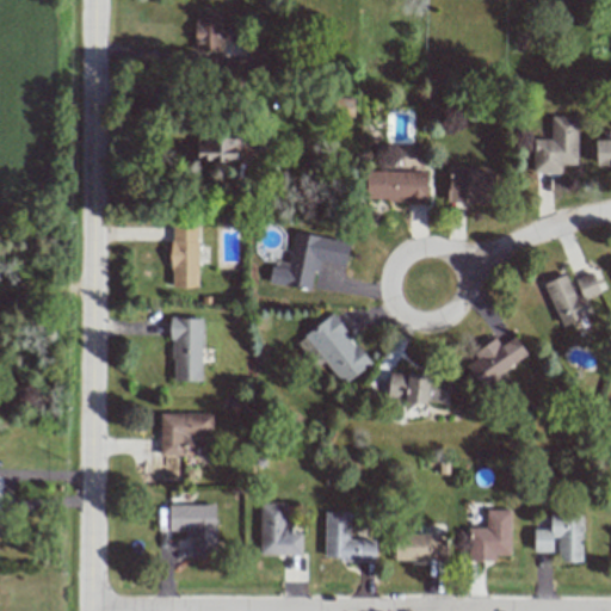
[(195,10),(195,51),(220,50),(218,10),(195,10)]
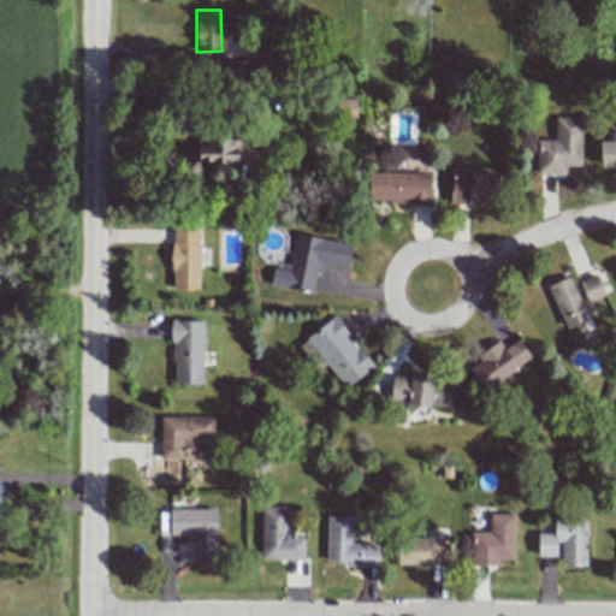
[(581,166),(582,118),(555,118),(555,141),(537,141),(537,175),(564,175),(566,166),(581,166)]
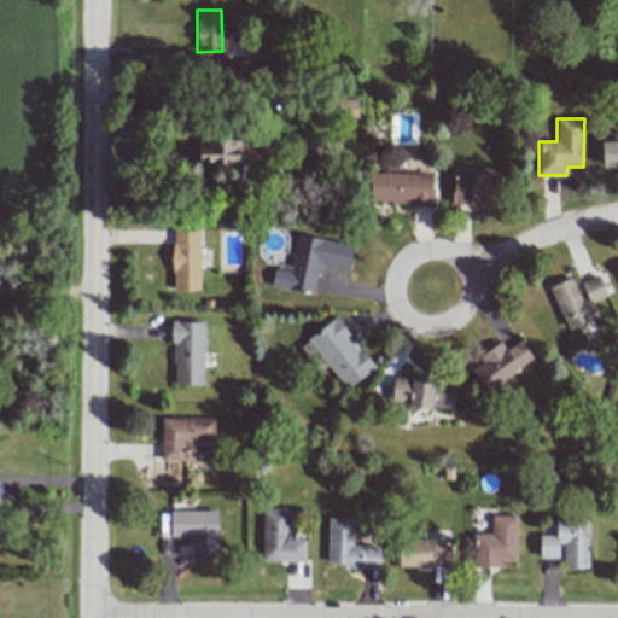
[(249,140),(199,139),(198,163),(237,163),(238,151),(249,151),(249,140)]
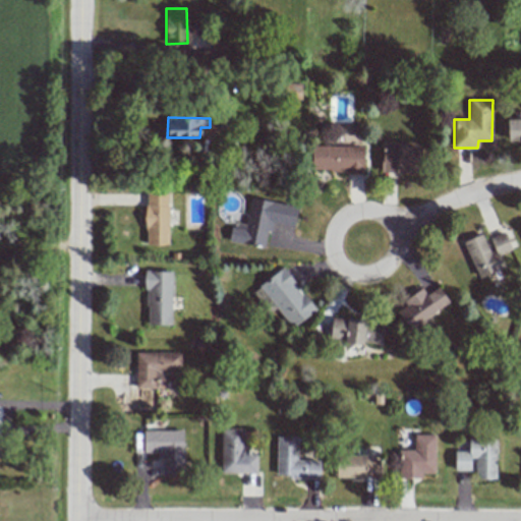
[(508,141),(520,140),(520,118),(507,119),(508,141)]
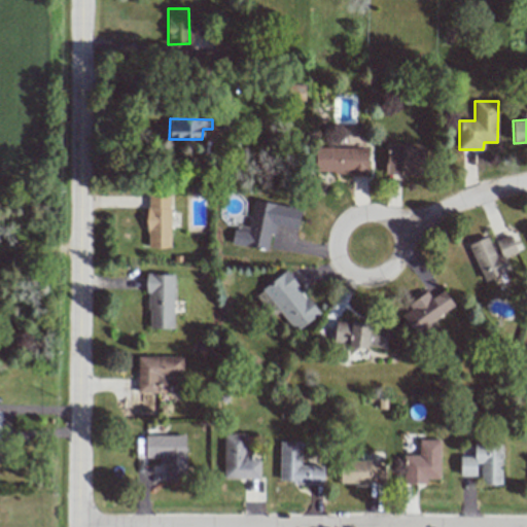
[(385,174),(425,175),(425,147),(386,146),(385,174)]
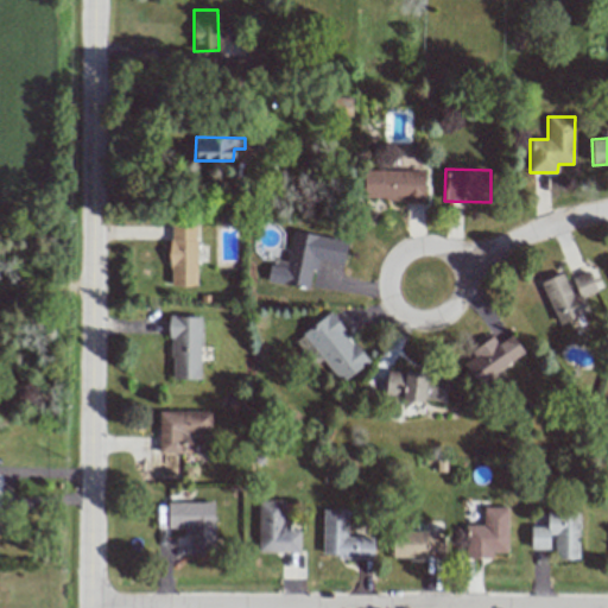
[(424,171),(363,171),(365,201),(424,201),(424,171)]
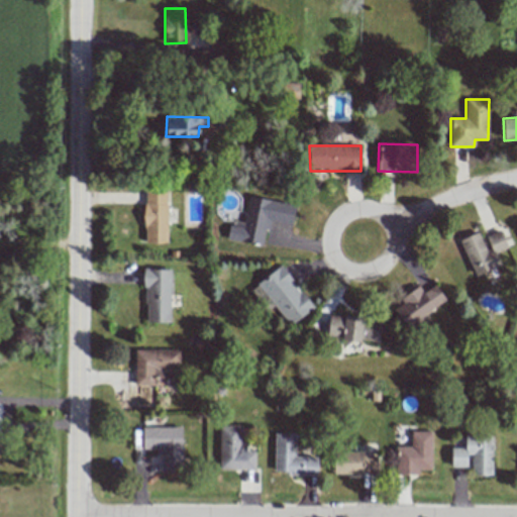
[(144,243),(167,243),(167,190),(143,191),(144,243)]
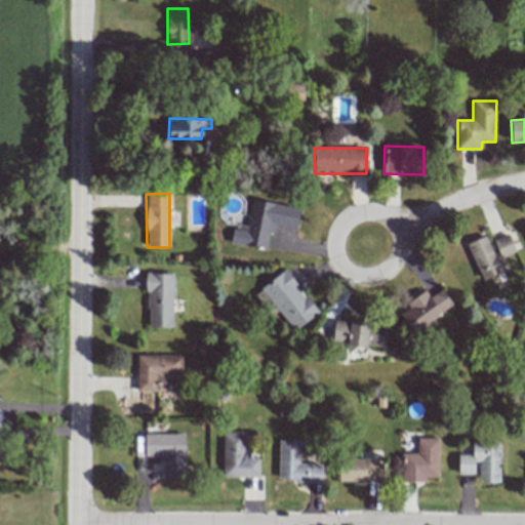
[(300,206),(251,199),(246,232),(232,229),(230,243),(268,249),(271,225),(296,228),(300,206)]
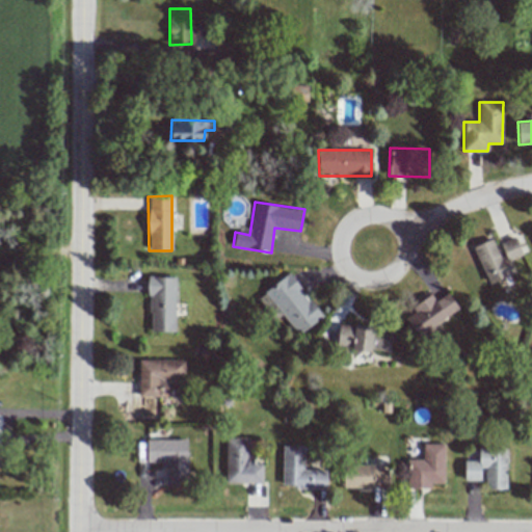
[(488,284),(515,273),(510,260),(523,255),(515,237),(497,244),(494,238),(473,246),(488,284)]
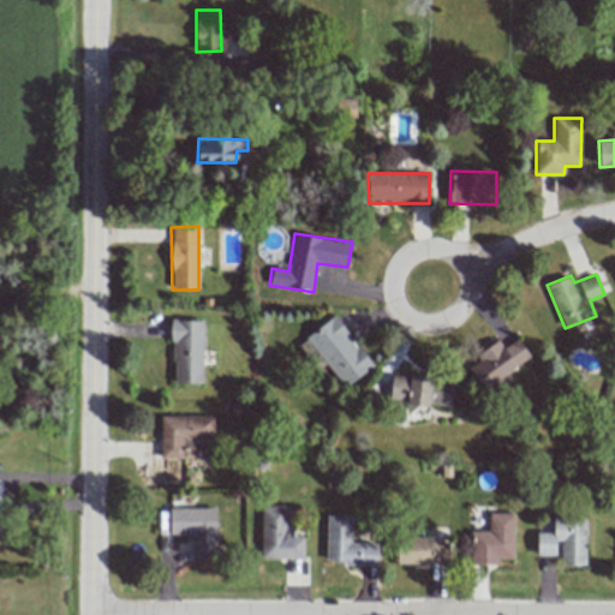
[(372,365),(333,316),(305,338),(345,388),(372,365)]
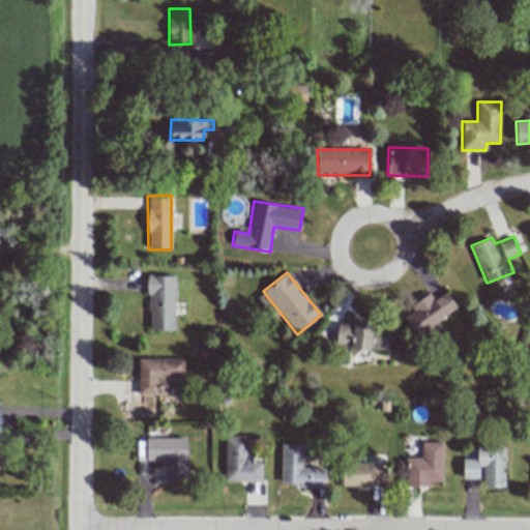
[(175,276),(149,275),(147,330),(173,330),(175,276)]
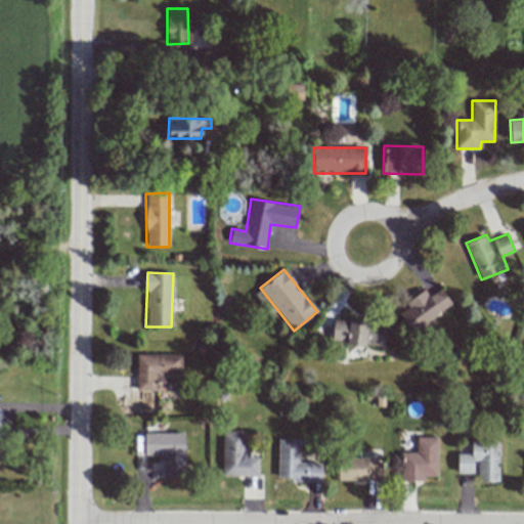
[(452,306),(441,289),(429,297),(425,291),(404,302),(408,308),(399,313),(409,332),(452,306)]
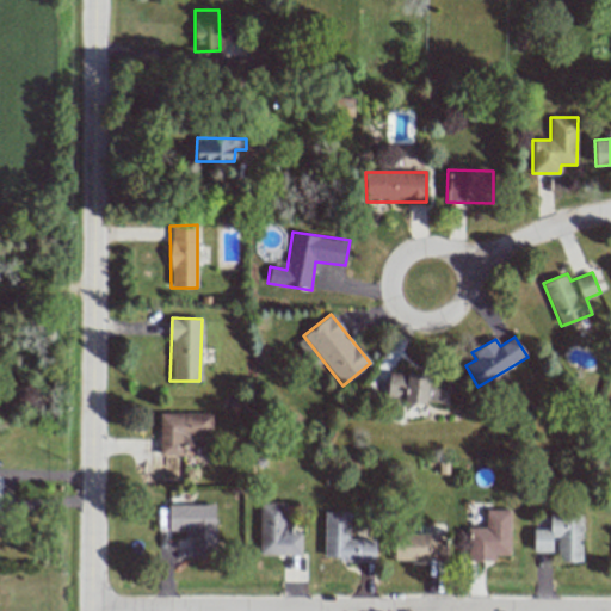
[(448,403),(450,377),(388,372),(387,400),(448,403)]
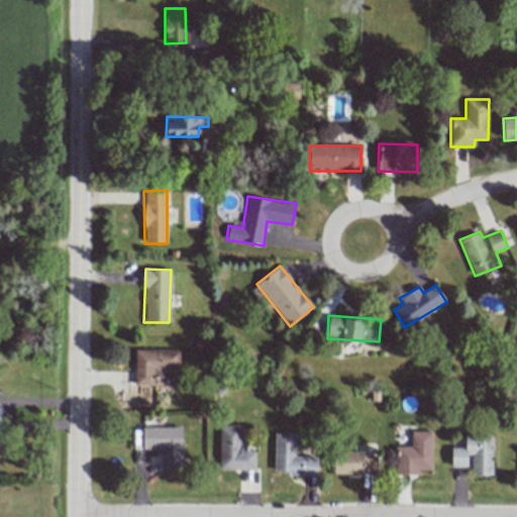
[(179,350),(134,349),(134,386),(152,386),(152,378),(164,378),(164,373),(179,373),(179,350)]
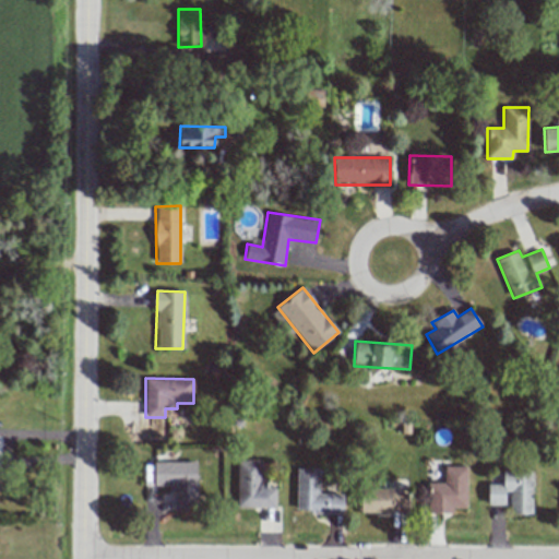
[(275,508),(275,488),(262,488),(262,461),(238,460),(237,508),(275,508)]
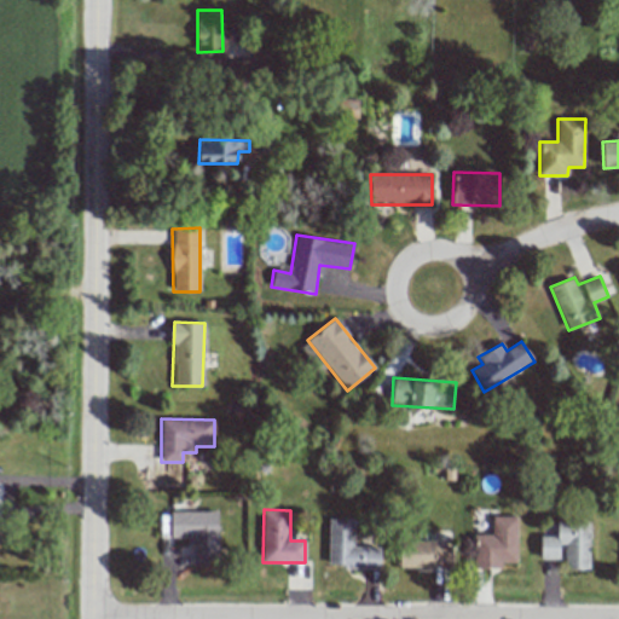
[(217,512),(171,512),(169,538),(190,538),(190,565),(217,565),(217,512)]
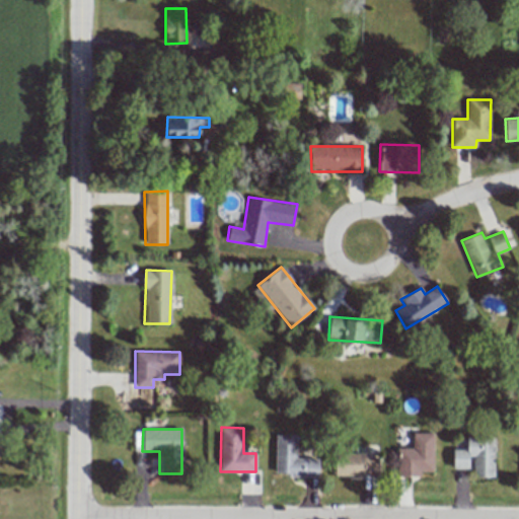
[(397,475),(421,475),(421,471),(433,471),(433,434),(413,434),(413,448),(396,448),(397,475)]
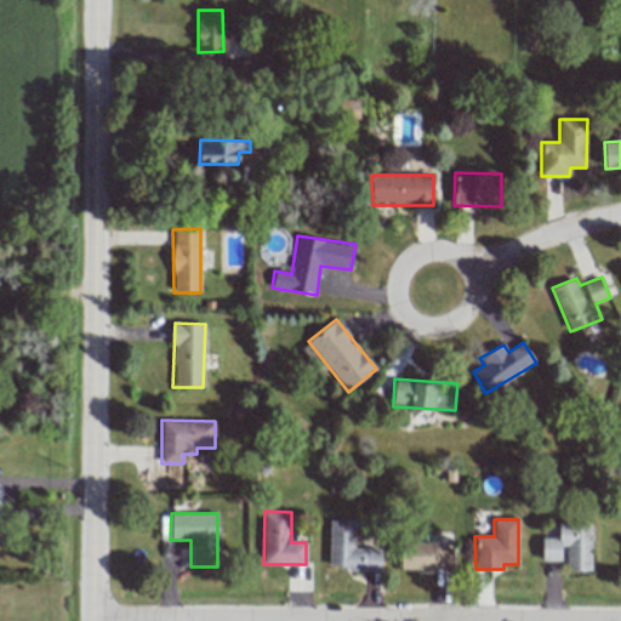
[(381,570),(382,550),(353,548),(354,520),(330,520),(329,569),(381,570)]
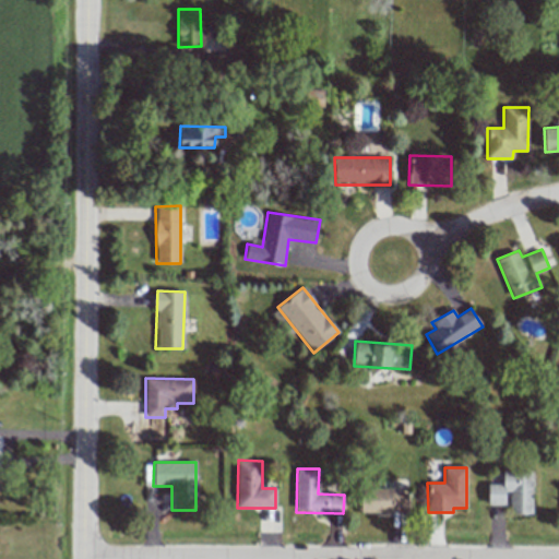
[(532,514),(533,472),(503,472),(502,485),(488,484),(487,504),(504,506),(506,492),(510,492),(510,513),(532,514)]
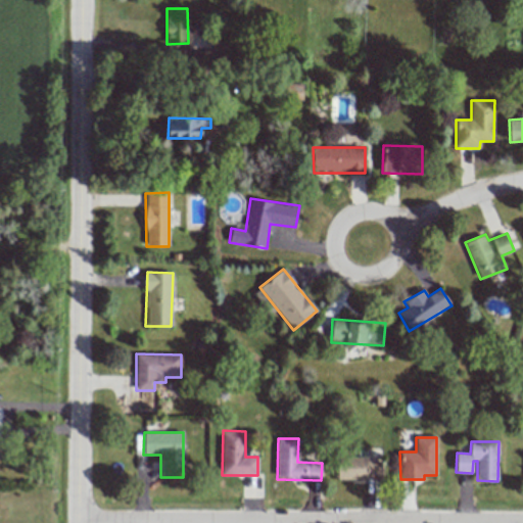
[(337,480),(382,479),(381,461),(368,461),(368,457),(337,458),(337,480)]
